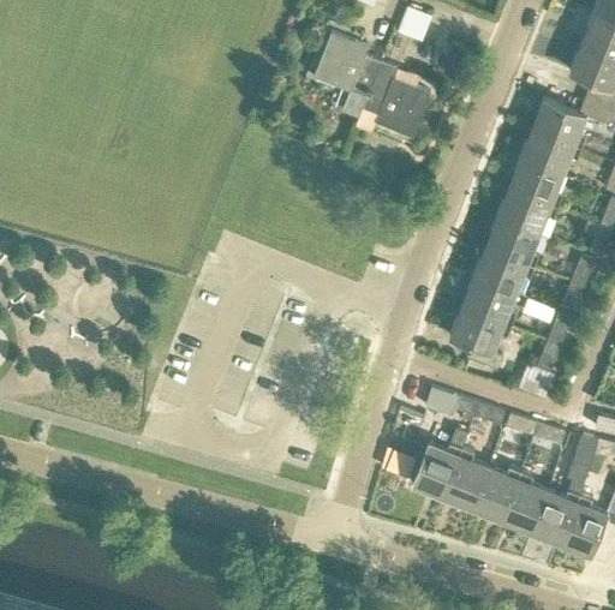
[(614,0),(597,0),(593,12),(614,19),(614,0)]
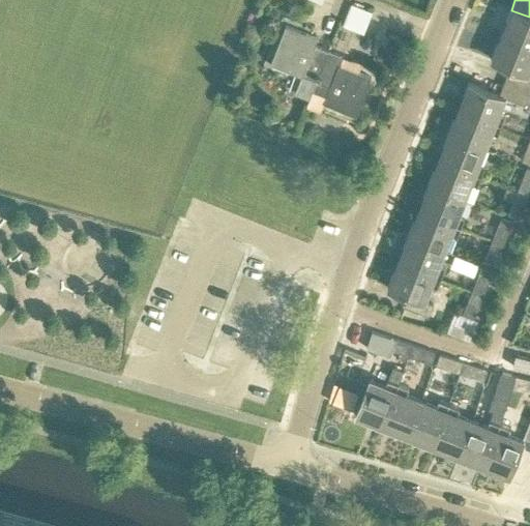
[(343,28),(363,35),(372,15),(351,6),(343,28)]
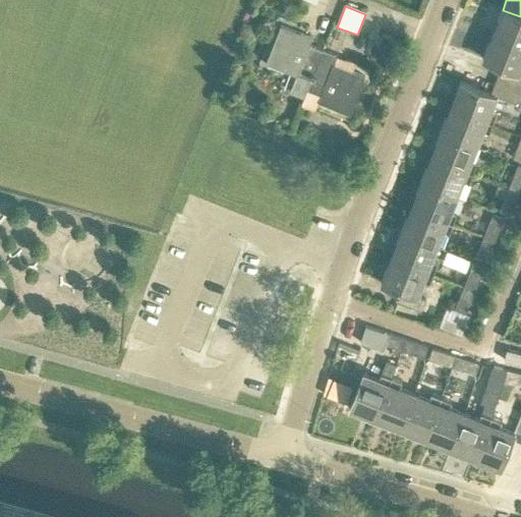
[(520,16),(503,10),(493,35),(520,46),(520,16)]
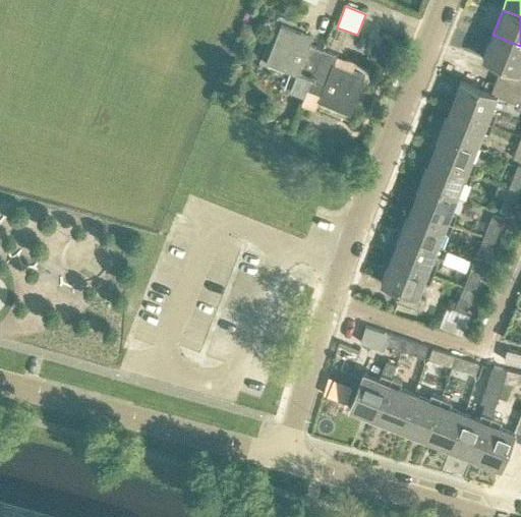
[(305,75),(312,78),(323,52),(309,47),(312,39),(281,26),(266,64),(270,66),(269,67),(282,72),(282,71),(297,76),(300,70),(306,73),(305,75)]
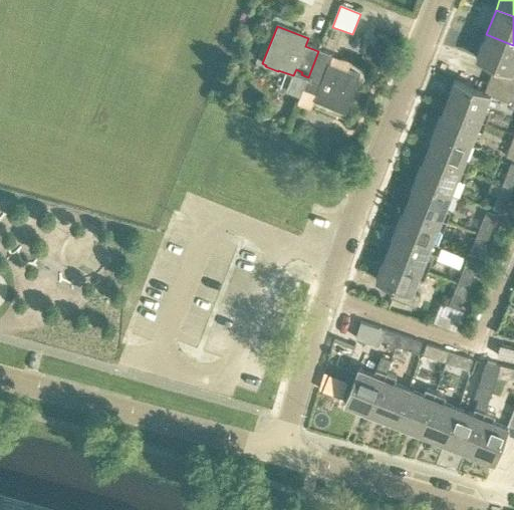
[(513,45),(486,34),(476,59),(495,67),(490,78),(513,87),(513,73),(511,72),(513,63),(513,45)]
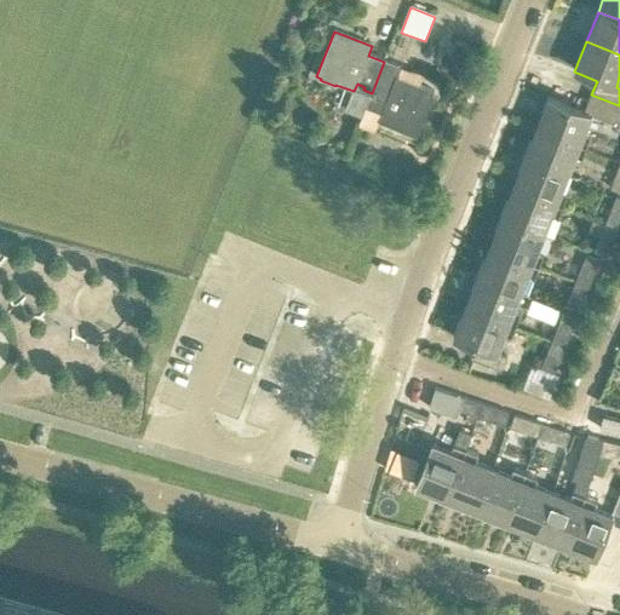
[(384,62),(372,93),(380,97),(382,93),(389,96),(378,122),(396,128),(396,131),(411,137),(412,134),(417,137),(434,92),(397,78),(401,68),(384,62)]
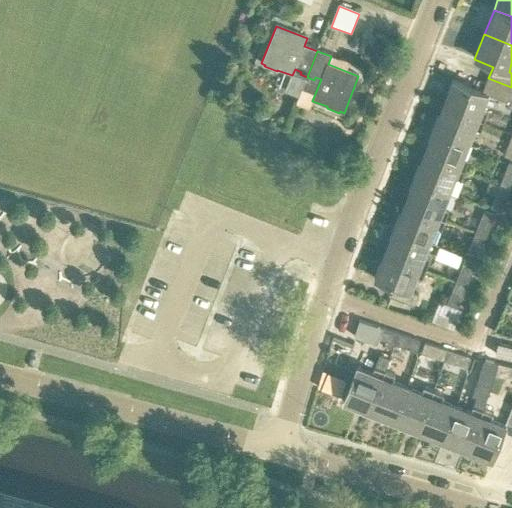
[(452,82),(442,107),(484,123),(488,113),(480,110),(486,96),(507,105),(511,92),(486,82),(482,93),(452,82)]
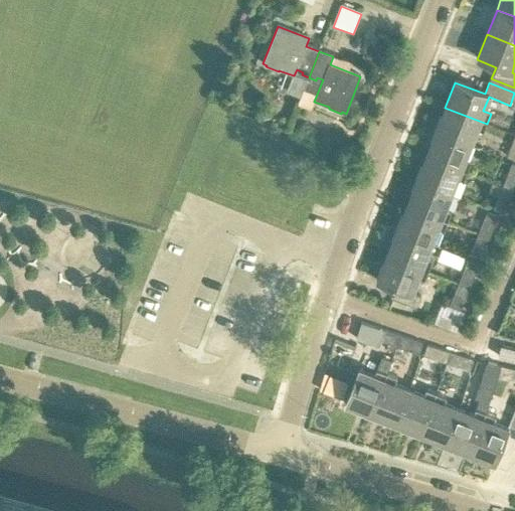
[(445,108),(436,132),(470,146),(475,132),(483,134),(487,124),(445,108)]
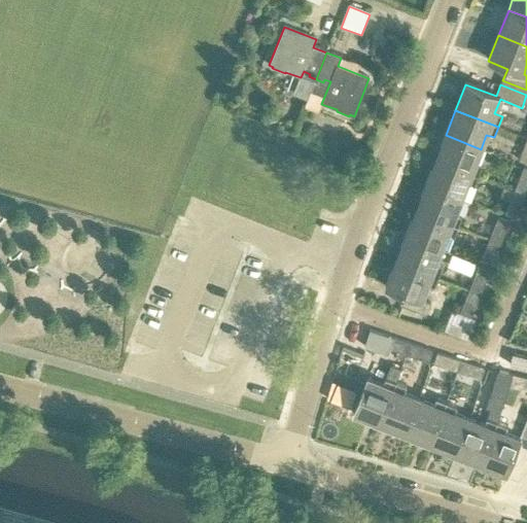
[(446,135),(435,161),(478,177),(482,167),(475,165),(481,149),(446,135)]
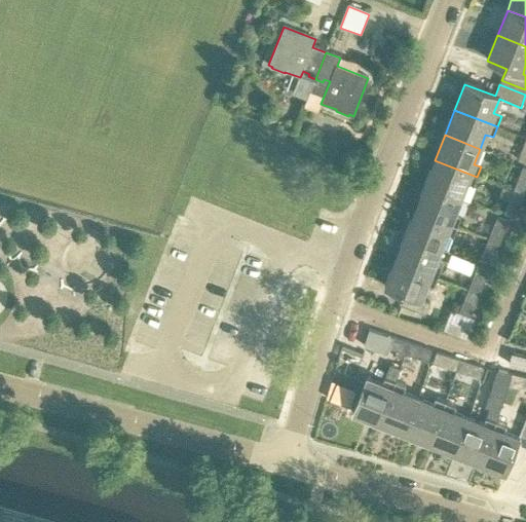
[(435,160),(424,185),(459,199),(465,185),(473,188),(477,177),(435,160)]
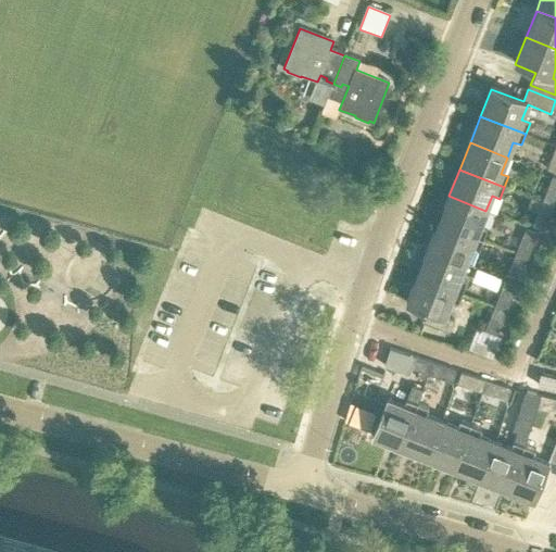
[(555,179),(552,178),(543,202),(554,208),(555,201),(555,179)]
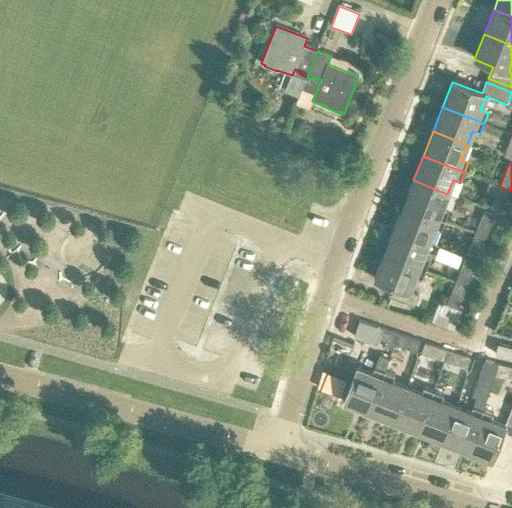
[(413,180),(403,205),(445,221),(449,212),(442,209),(447,194),(413,180)]
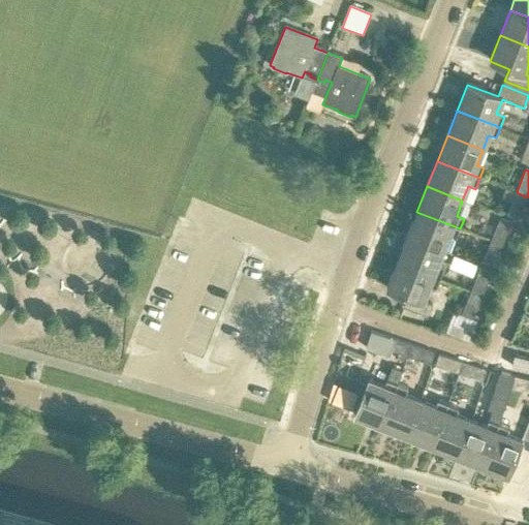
[(527,197),(517,192),(507,216),(518,220),(527,197)]
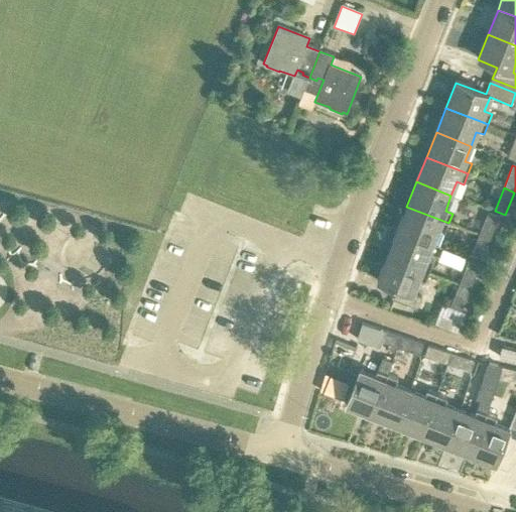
[(406,207),(397,232),(431,245),(437,231),(444,234),(448,223),(406,207)]
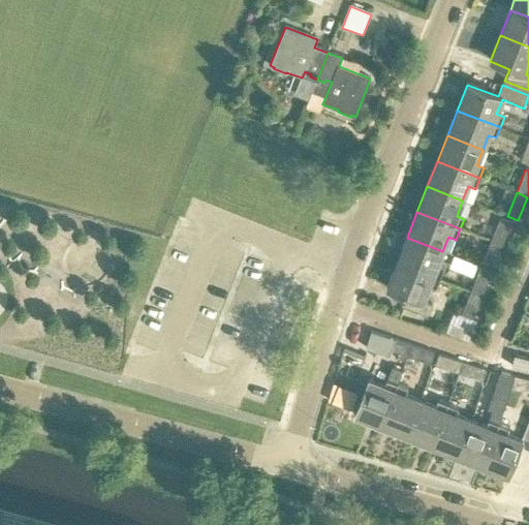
[(501,218),(492,242),(502,246),(511,222),(501,218)]
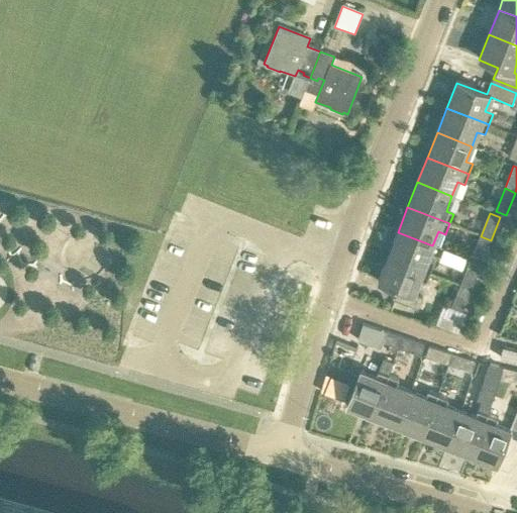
[(398,232),(388,257),(429,274),(433,264),(426,261),(432,245),(398,232)]
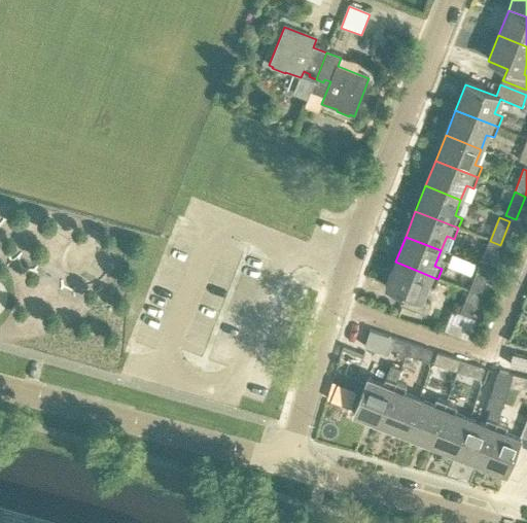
[(500,245),(490,241),(481,264),(491,268),(500,245)]
